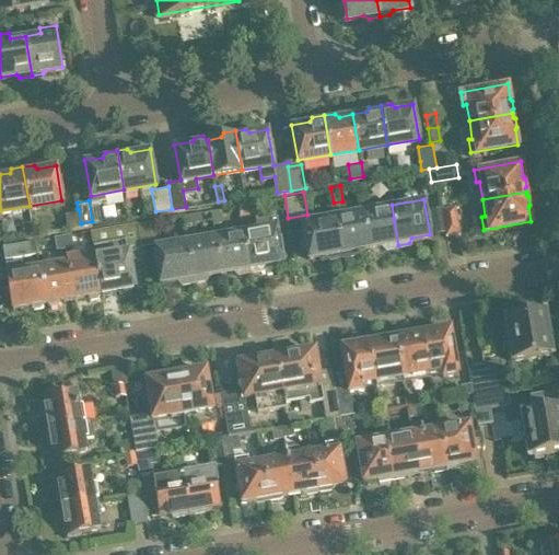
[(256,200),(240,203),(242,215),(258,212),(256,200)]
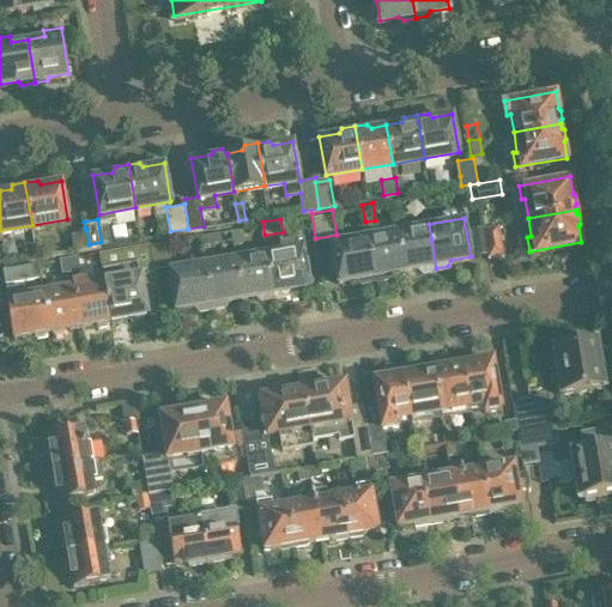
[(500,223),(483,225),(488,254),(504,252),(500,223)]
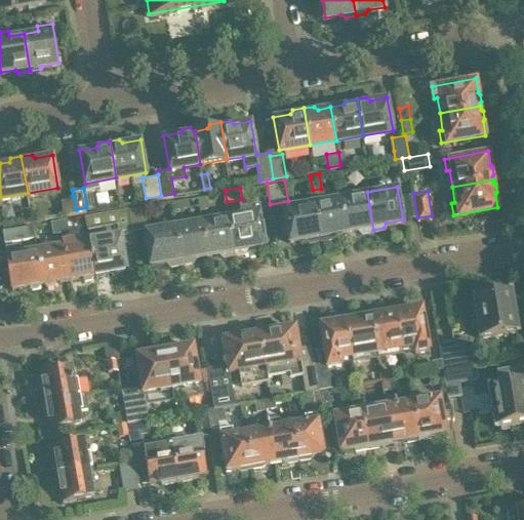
[(362,231),(373,230),(369,205),(367,192),(340,196),(347,230),(358,228),(362,231)]
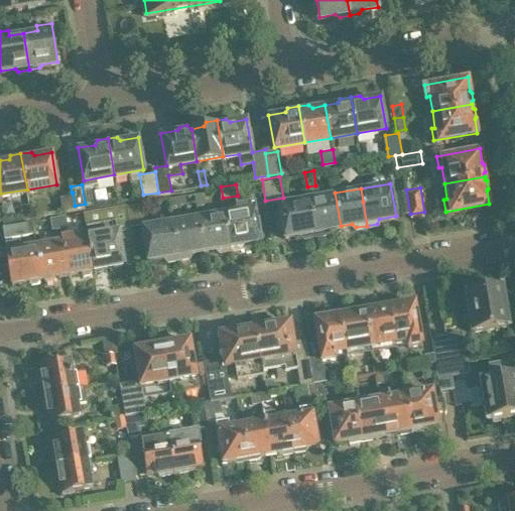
[(197,204),(206,202),(204,190),(196,193),(197,204)]
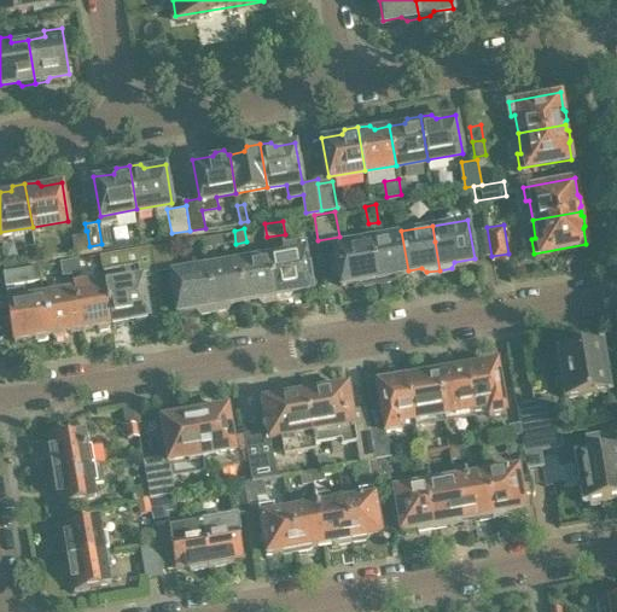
[(75,249),(89,246),(87,231),(86,231),(73,233),(75,249)]
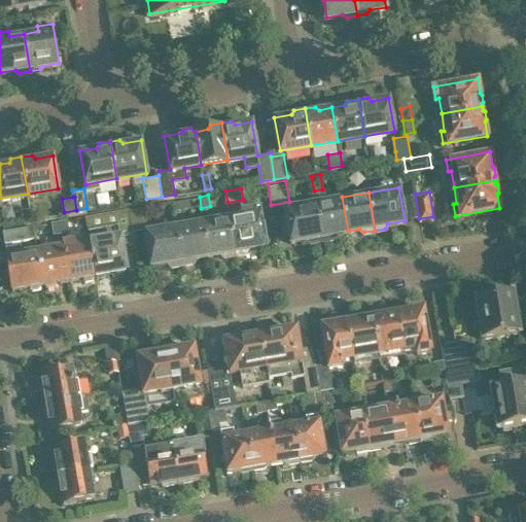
[(189,197),(173,200),(174,209),(191,206),(189,197)]
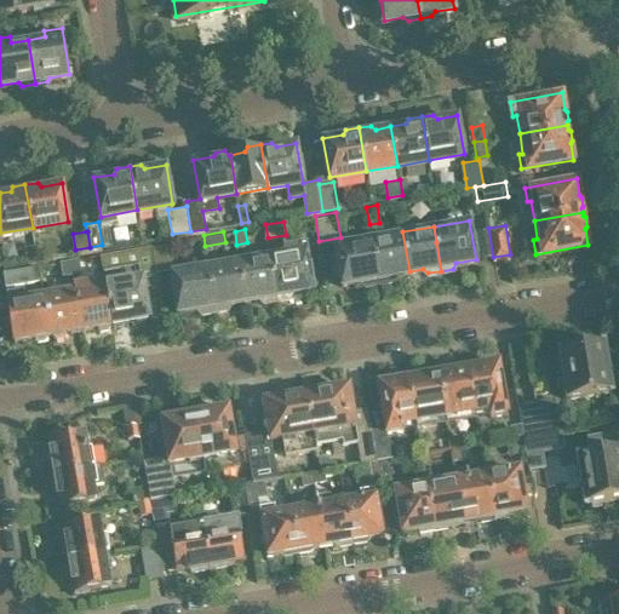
[(394,274),(410,271),(402,231),(371,237),(379,281),(391,279),(394,274)]
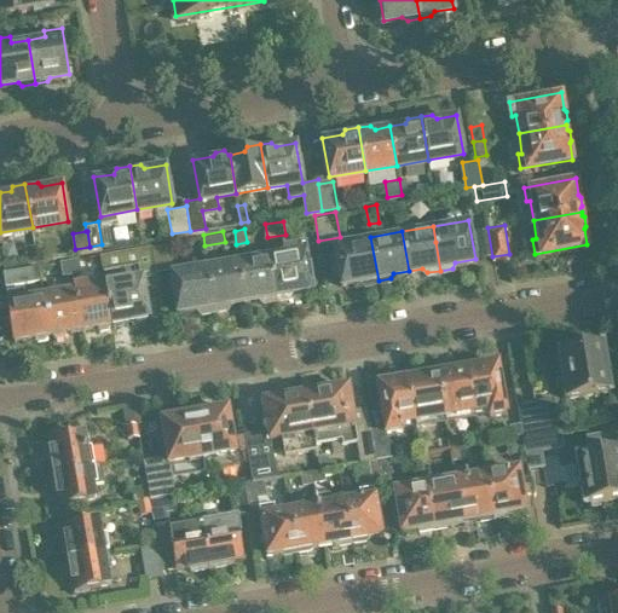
[(489,231),(478,232),(481,254),(491,253),(489,231)]
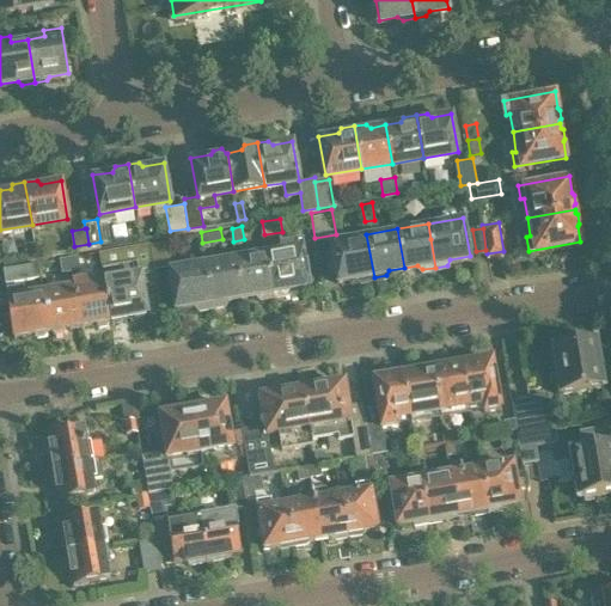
[(361,280),(374,277),(366,234),(331,240),(337,279),(356,275),(361,280)]
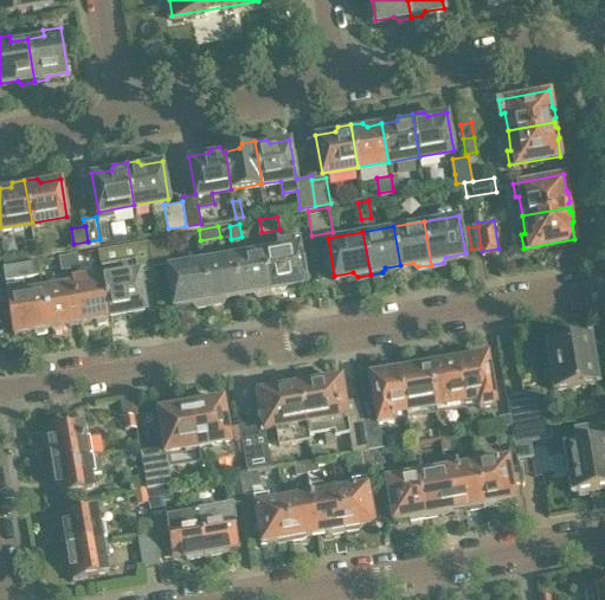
[(166,236),(148,238),(147,238),(152,264),(153,264),(169,260),(166,236)]
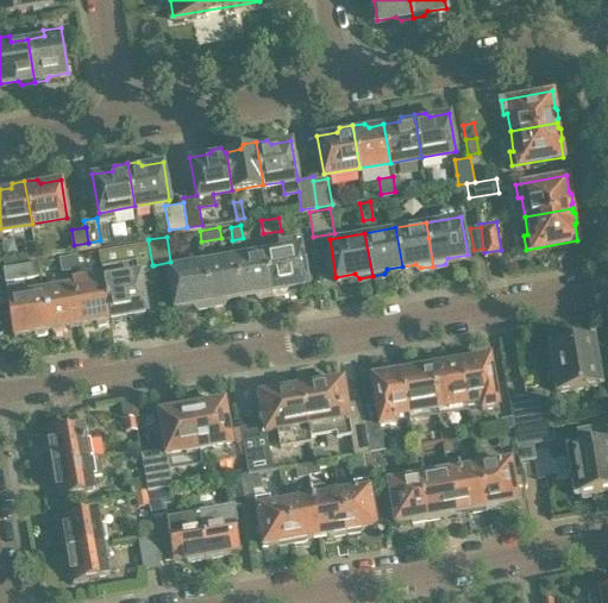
[(99,246),(104,277),(111,315),(145,309),(140,280),(156,277),(154,265),(152,265),(148,239),(149,239),(149,238),(99,246)]
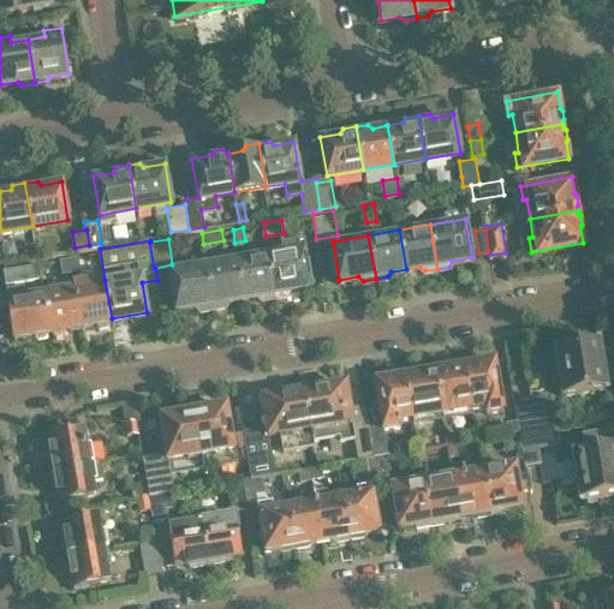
[(25,244),(28,258),(37,257),(35,243),(25,244)]
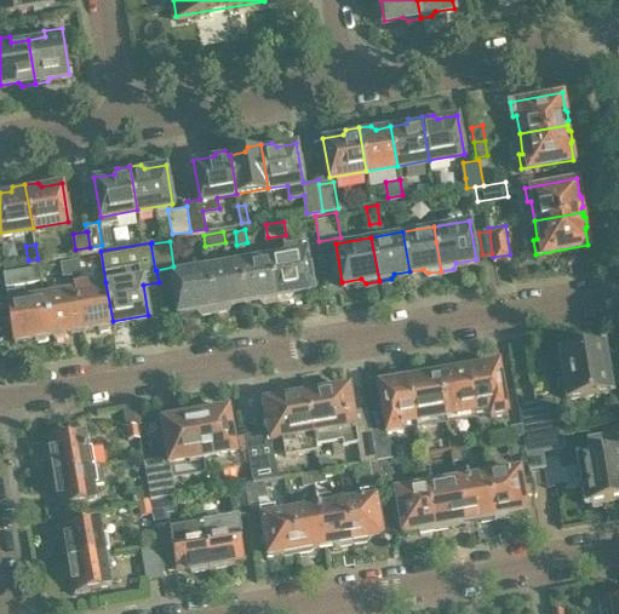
[(305,248),(269,254),(278,299),(290,297),(292,291),(313,287),(305,248)]
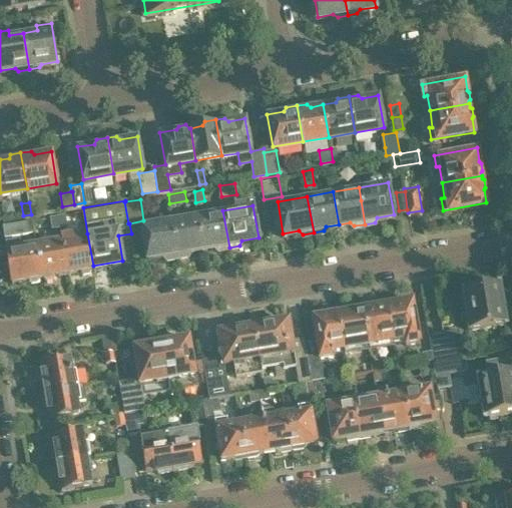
[(218,248),(229,247),(222,210),(197,214),(202,246),(214,244),(218,248)]
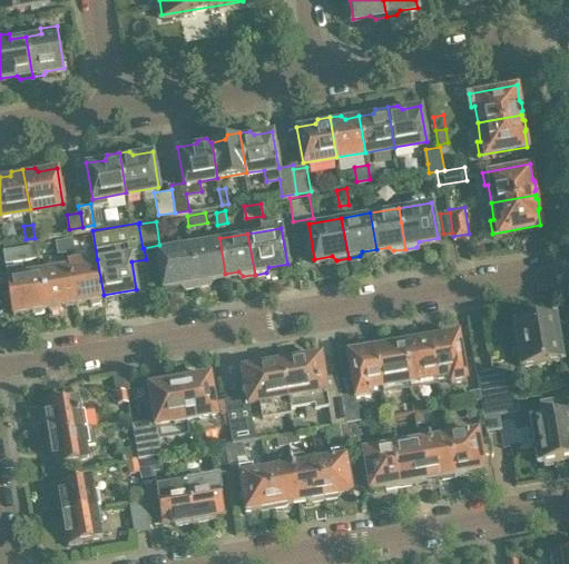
[(72,235),(64,236),(66,249),(75,248),(72,235)]
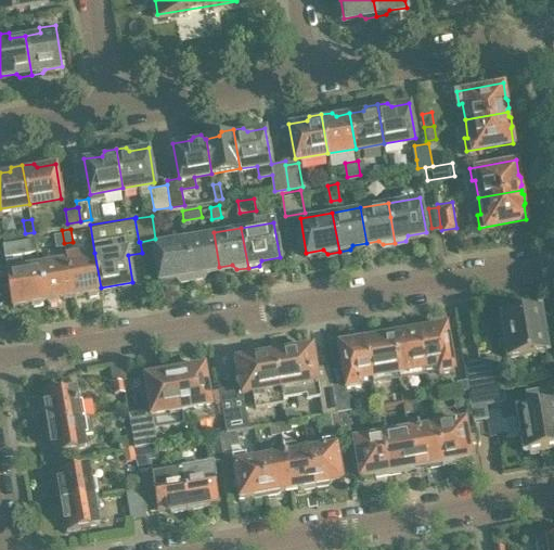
[(56,245),(64,243),(62,230),(54,231),(56,245)]
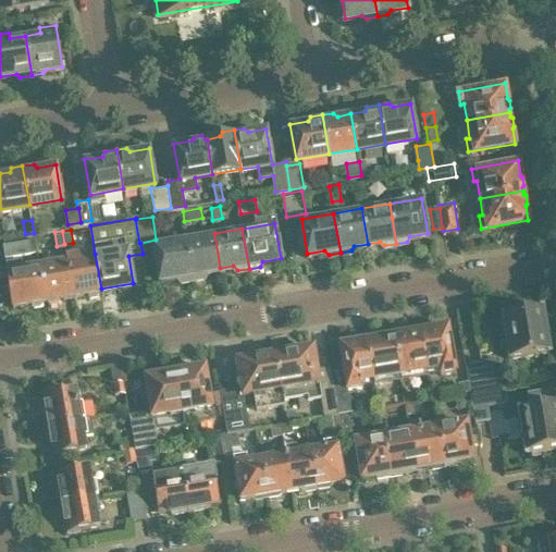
[(207,270),(220,268),(214,233),(186,238),(193,278),(205,276),(207,270)]
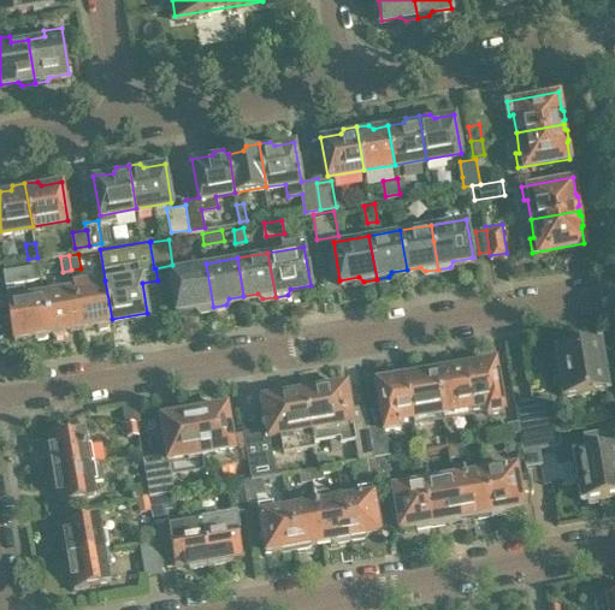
[(40,261),(3,267),(5,282),(42,276),(40,261)]
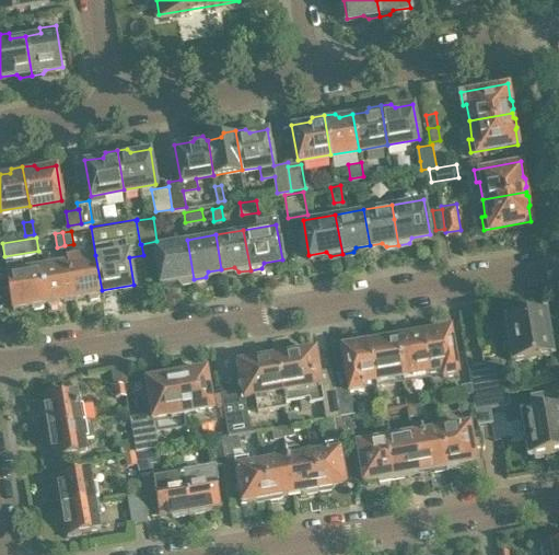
[(183,281),(194,279),(187,240),(155,245),(161,280),(178,277),(183,281)]
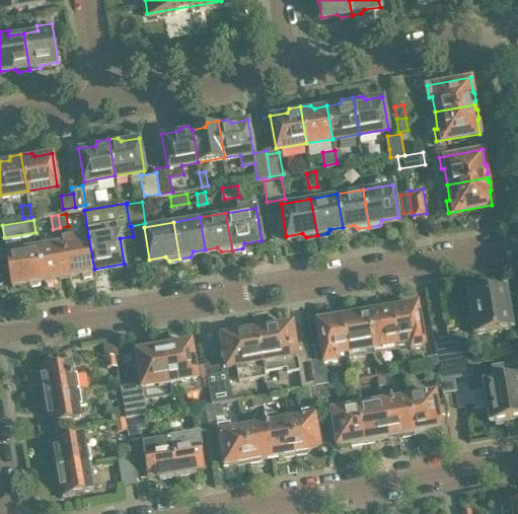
[(93,270),(94,269),(88,236),(73,239),(73,235),(62,237),(69,274),(82,272),(85,275),(91,274),(93,270)]
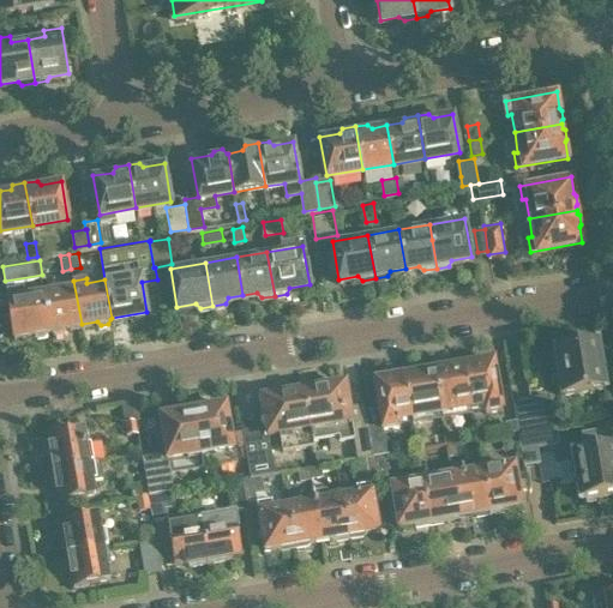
[(65,326),(82,324),(73,281),(62,282),(62,287),(43,290),(50,329),(54,332),(62,331),(65,326)]
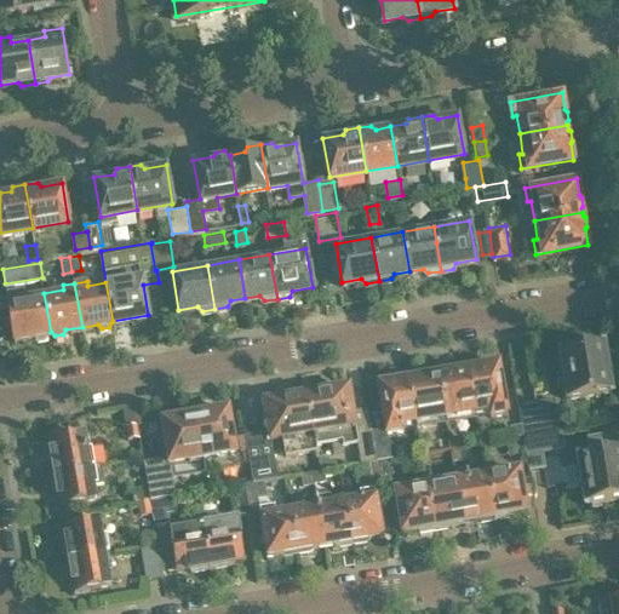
[(49,332),(51,332),(44,293),(26,296),(23,286),(7,288),(15,338),(34,336),(39,339),(46,338),(49,332)]
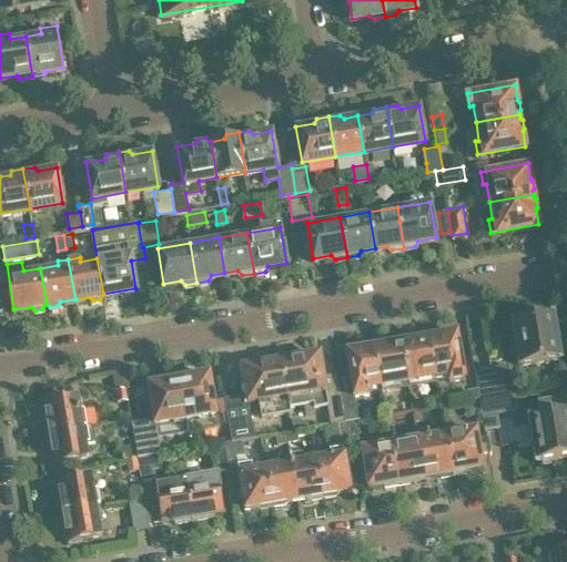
[(552,312),(514,318),(520,363),(559,356),(555,330),(558,327),(557,315),(553,314),(552,312)]
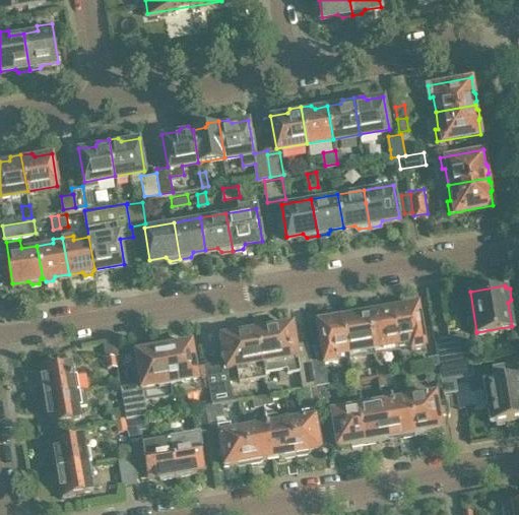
[(392,306),(398,343),(411,341),(411,346),(425,344),(418,302),(392,306)]
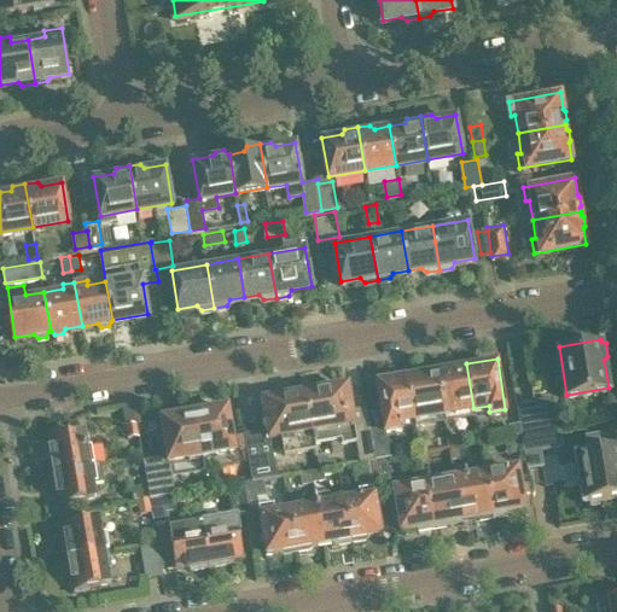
[(443,413),(473,408),(466,363),(436,369),(443,413)]
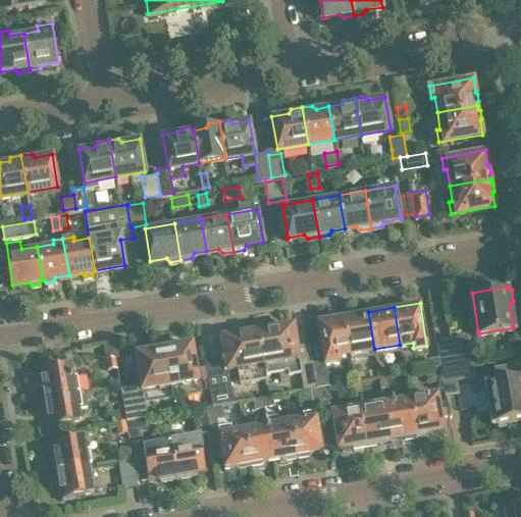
[(349,353),(374,349),(368,312),(343,316),(349,353)]
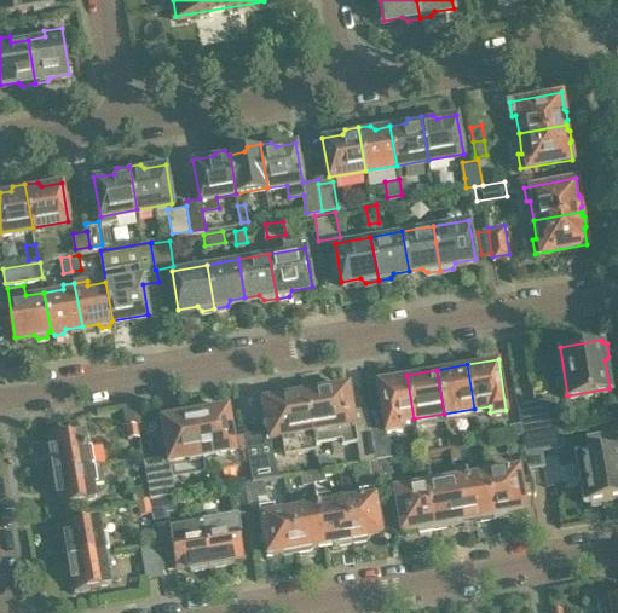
[(400,421),(414,418),(406,375),(377,380),(385,424),(371,427),(376,457),(380,457),(390,455),(391,455),(387,429),(402,427),(400,421)]
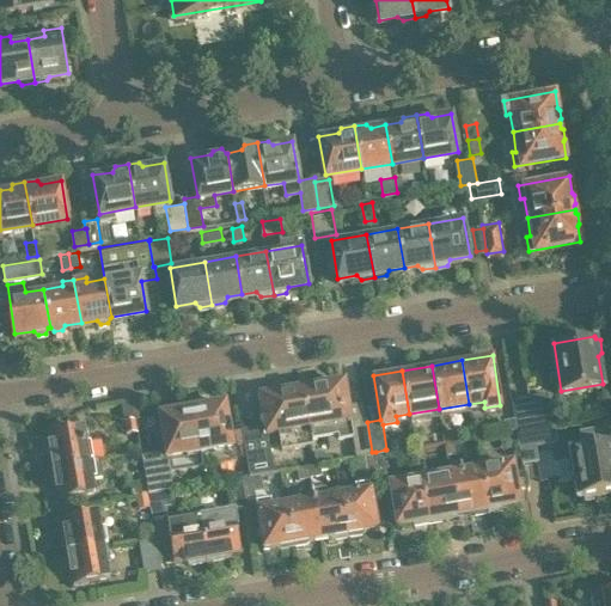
[(344,379),(303,386),(311,438),(312,436),(338,433),(340,436),(353,435),(355,454),(365,453),(372,452),(367,422),(364,402),(348,404),(344,379)]
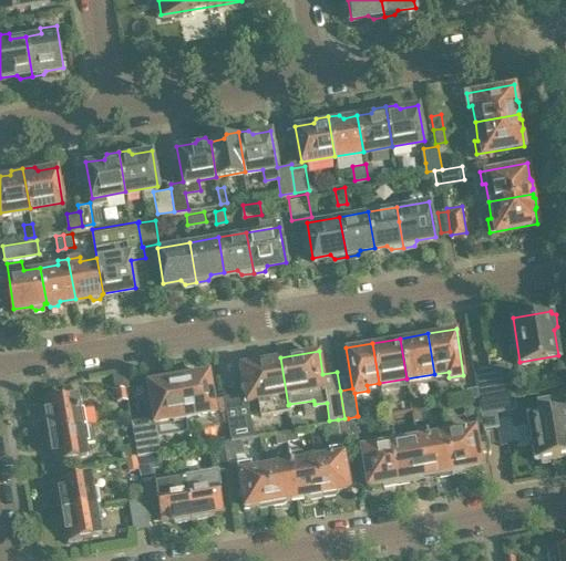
[(289,408),(289,404),(288,405),(280,357),(242,364),(246,391),(224,394),(230,438),(242,436),(255,434),(249,400),(259,397),(261,413),(289,408)]
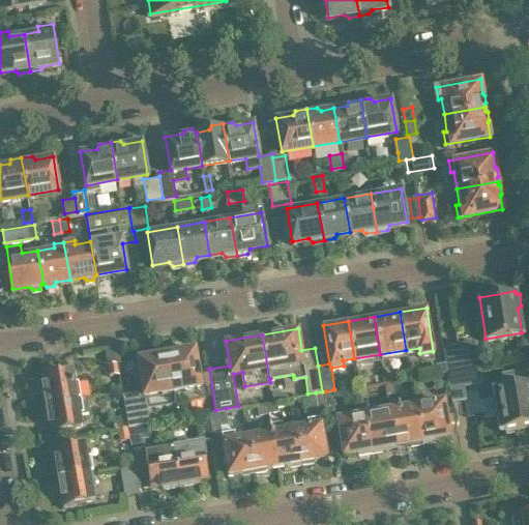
[(446,360),(447,370),(461,367),(462,369),(478,366),(474,338),(443,343),(446,360)]
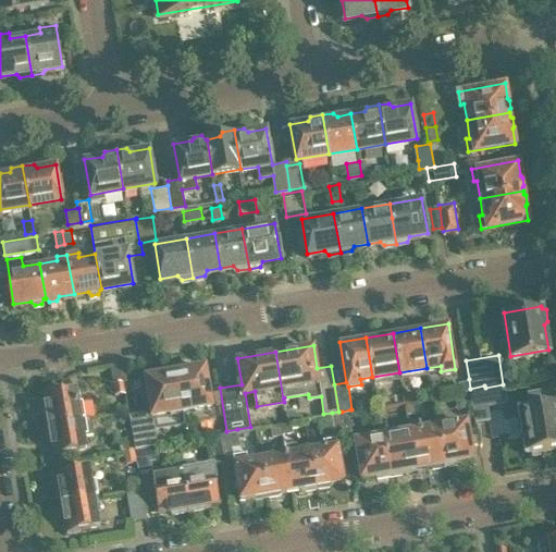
[(173,369),(184,422),(214,417),(205,364),(173,369)]
